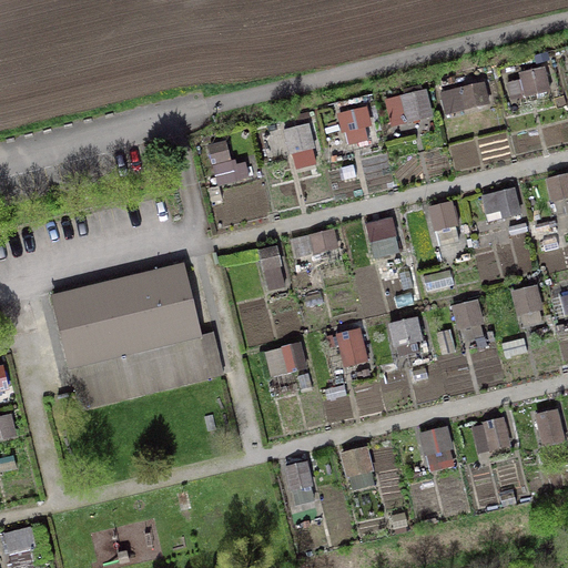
[(550,93),(545,67),(519,73),(520,80),(506,83),(509,102),(550,93)]
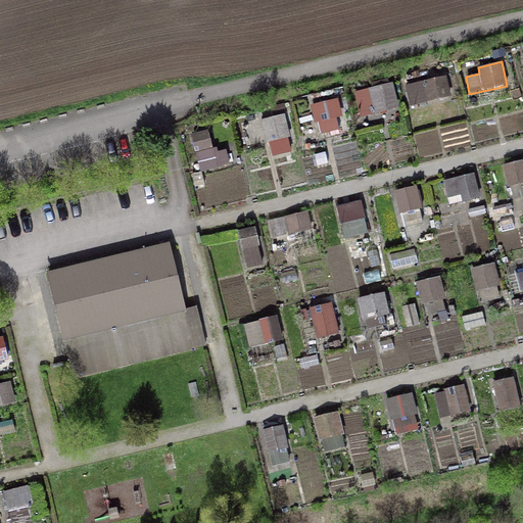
[(452,98),(446,77),(405,87),(410,107),(415,106),(416,109),(422,107),(422,104),(452,98)]
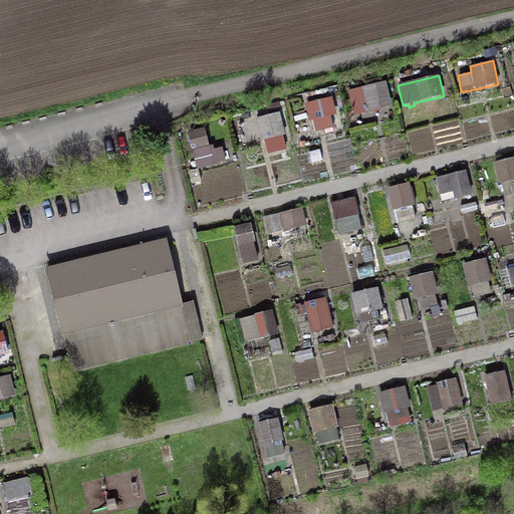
[(393,107),(386,82),(382,83),(381,78),(360,83),(361,87),(347,91),(354,116),(393,107)]
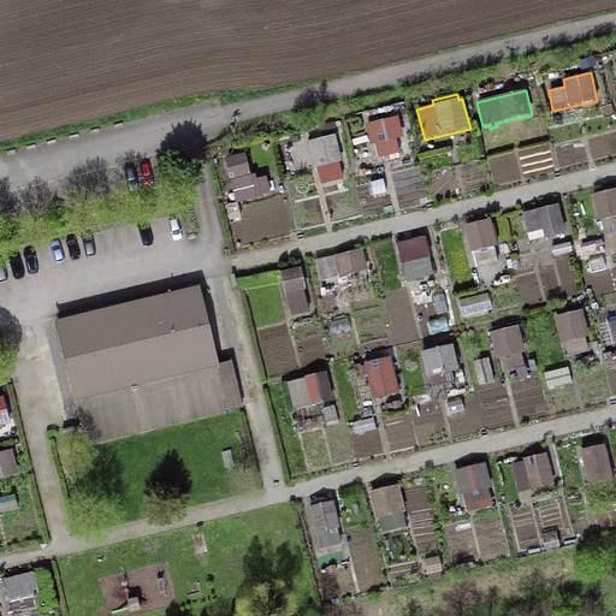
[(604,114),(614,112),(611,104),(603,106),(604,114)]
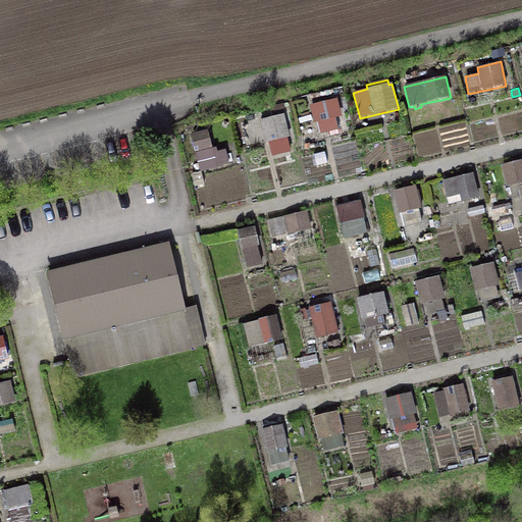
[(342,117),(337,100),(310,106),(311,112),(301,115),(304,127),(311,125),(310,121),(313,120),(314,124),(316,123),(319,135),(338,129),(335,119),(342,117)]
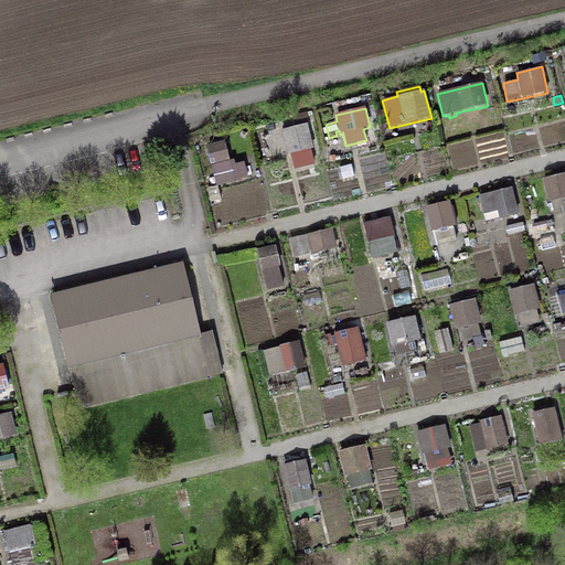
[(313,117),(312,110),(292,115),(294,120),(313,117)]
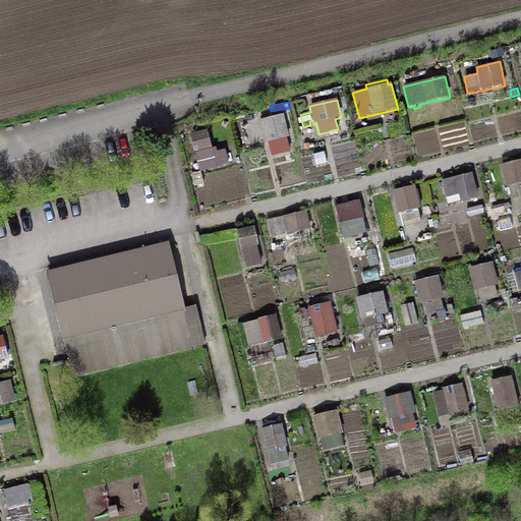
[(289,137),(284,114),(259,120),(265,143),(269,142),(272,157),(289,153),(286,138),(289,137)]
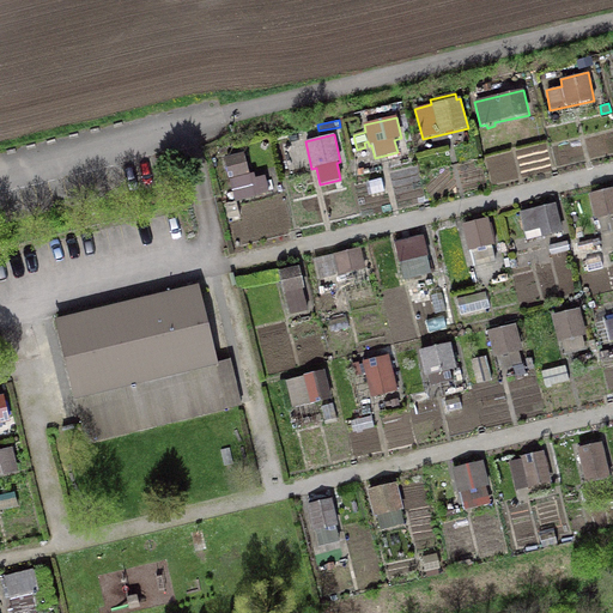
[(249,175),(244,153),(223,158),(235,201),(268,193),(268,190),(273,189),(271,180),(266,181),(265,176),(255,178),(254,174),(249,175)]
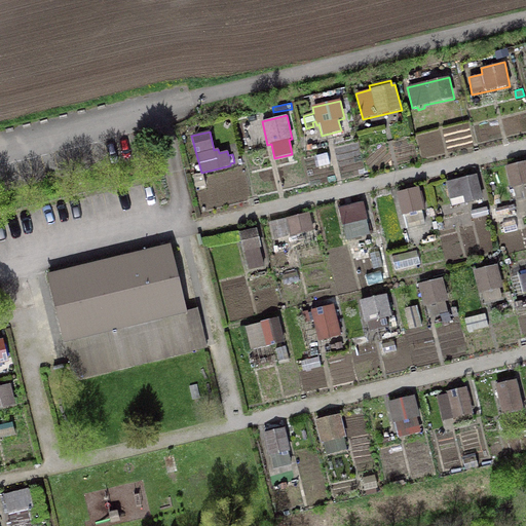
[(330,165),(327,154),(316,156),(320,167),(330,165)]
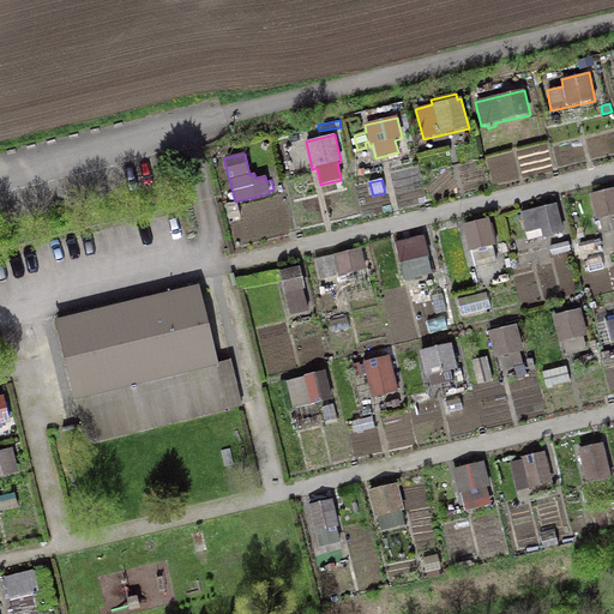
[(613,233),(613,188),(589,196),(596,221),(599,221),(602,236),(613,233)]
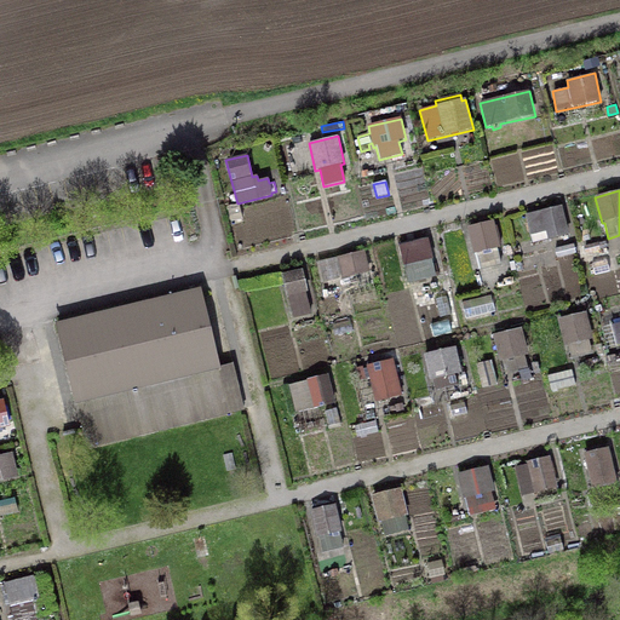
[(229,223),(242,219),(239,206),(225,210),(229,223)]
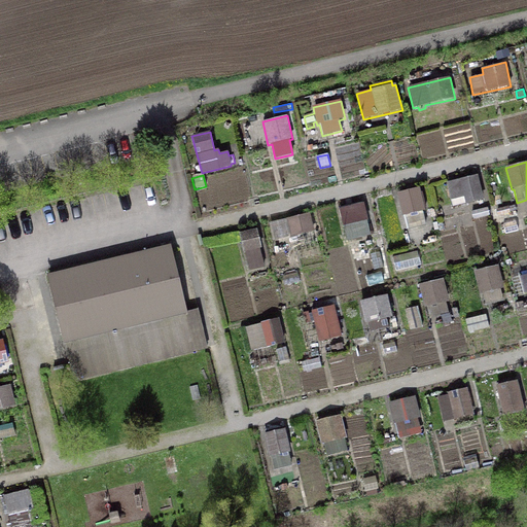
[(484,200),(478,175),(447,182),(452,208),(484,200)]
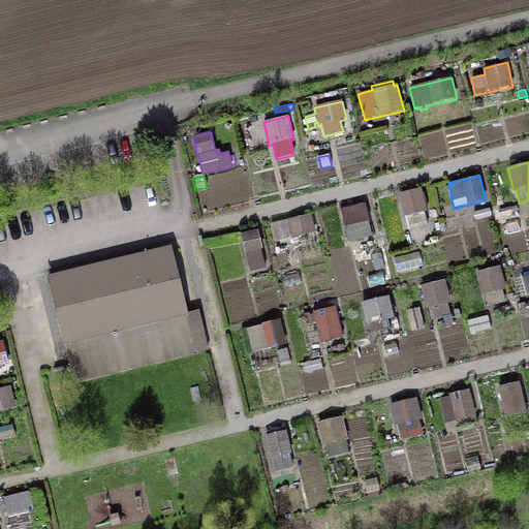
[(423,193),(422,188),(397,194),(403,218),(404,218),(407,230),(428,226),(425,213),(427,213),(427,210),(429,209),(425,193),(423,193)]
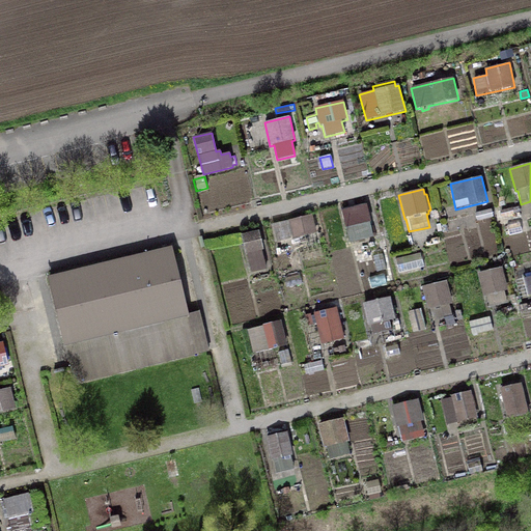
[(341,210),(350,244),(375,238),(367,203),(341,210)]
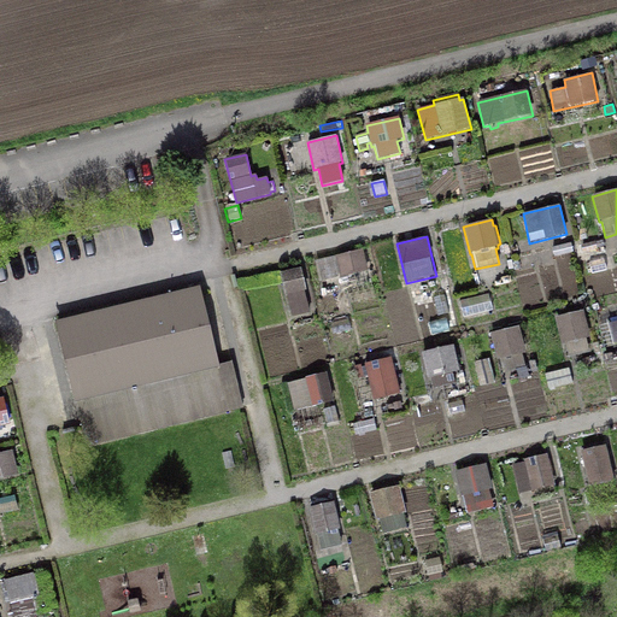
[(605,254),(603,240),(582,245),(585,258),(605,254)]
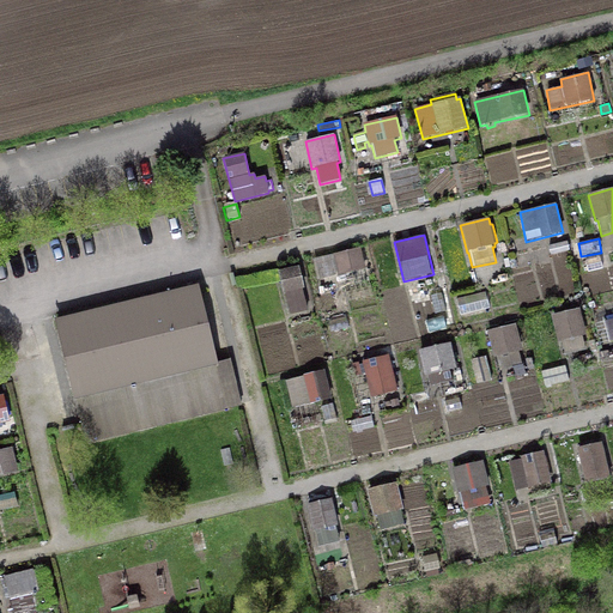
[(570,253),(568,242),(548,247),(552,259),(570,253)]
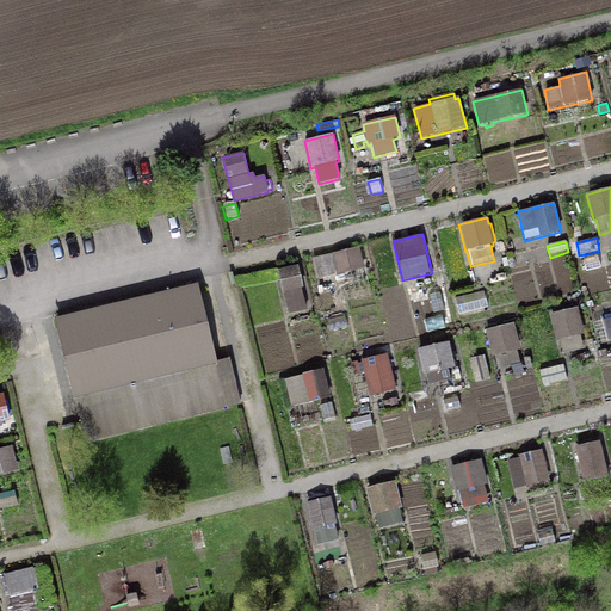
[(364,269),(359,247),(314,258),(319,278),(364,269)]
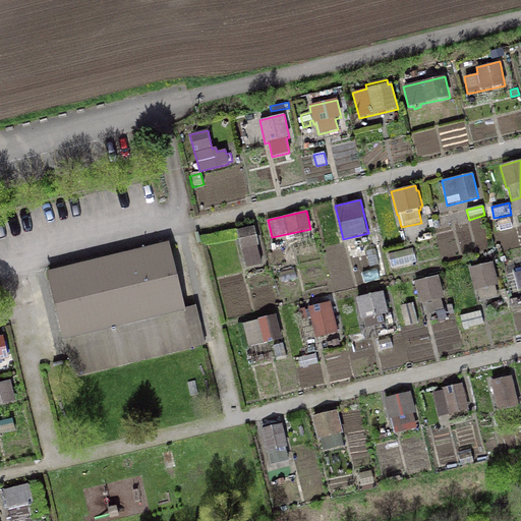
[(258,245),(254,227),(249,228),(248,226),(236,229),(240,250),(242,249),(246,268),(262,265),(257,246),(258,245)]
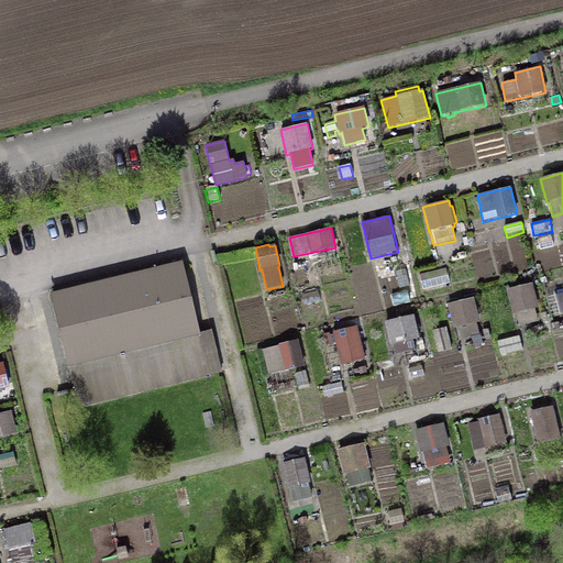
[(183,262),(51,295),(78,408),(221,373),(211,332),(200,334),(183,262)]
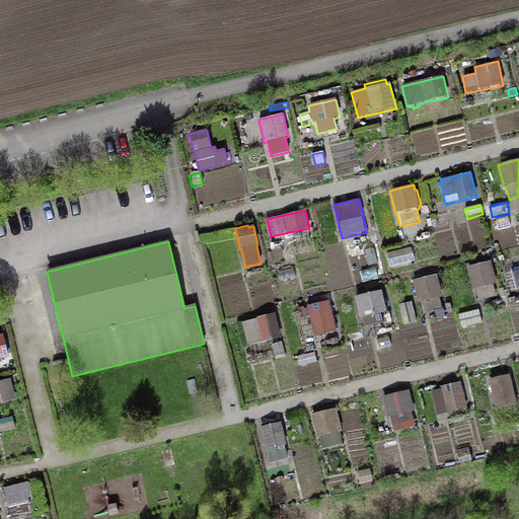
[(285,263),(282,247),(271,250),(274,265),(285,263)]
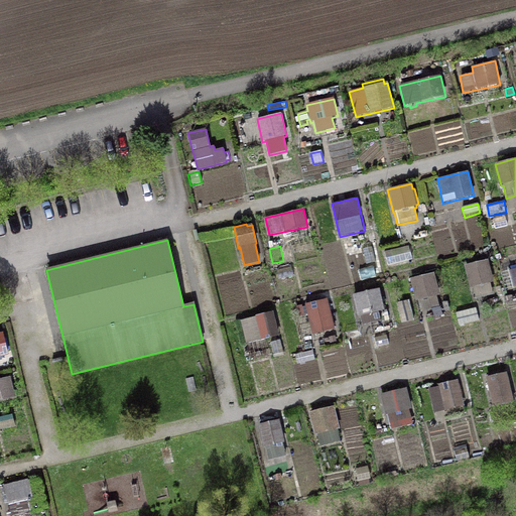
[(345,260),(342,246),(332,248),(335,262),(345,260)]
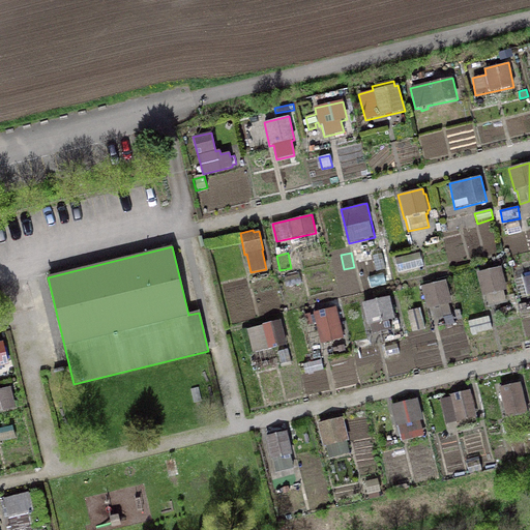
[(385,268),(382,253),(372,256),(376,271),(385,268)]
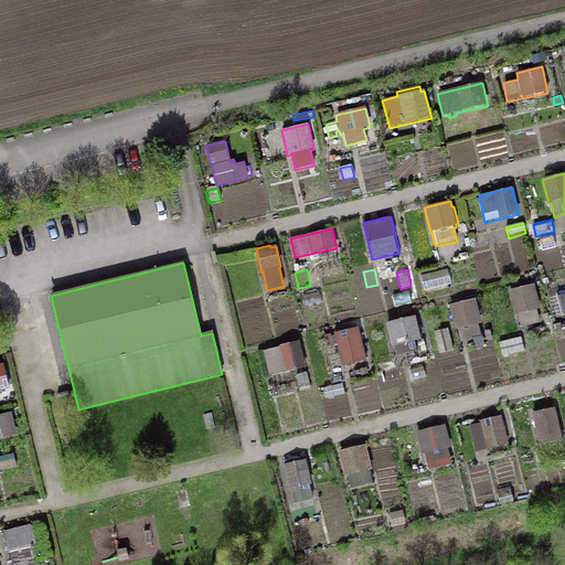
[(451,285),(448,269),(420,276),(425,291),(451,285)]
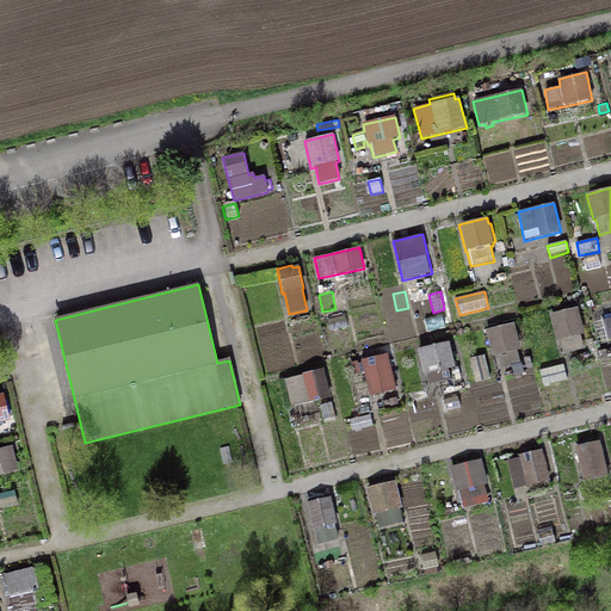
[(585,335),(579,308),(548,314),(555,341),(560,340),(562,351),(582,347),(580,335),(585,335)]
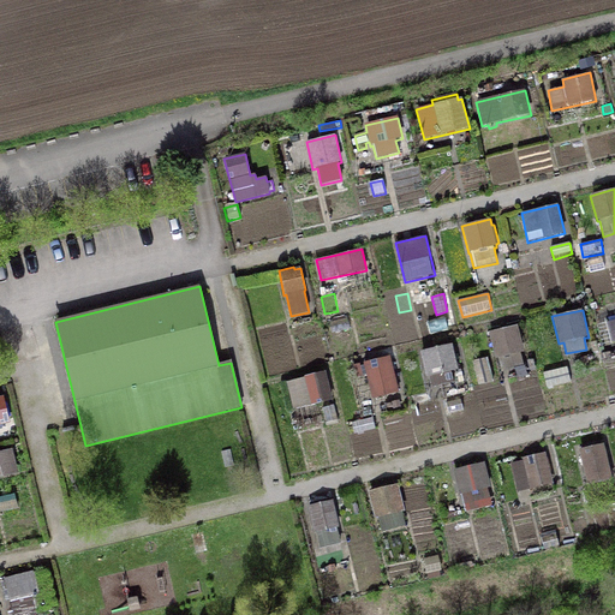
[(524,353),(518,326),(489,333),(495,359),(499,358),(502,372),(514,370),(517,378),(527,376),(525,366),(524,366),(520,353),(524,353)]
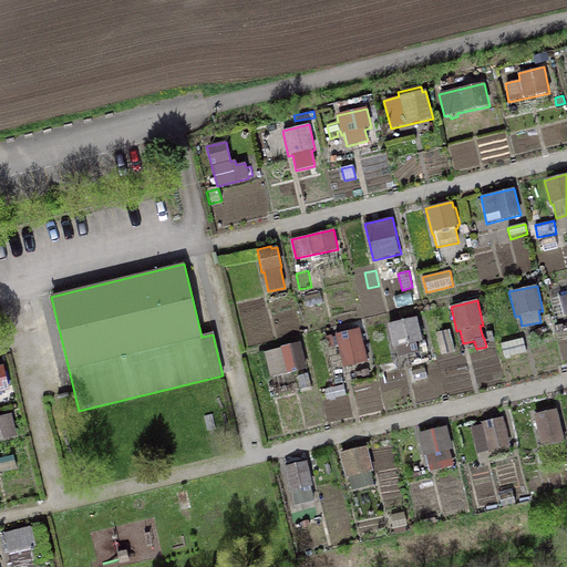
[(422,341),(416,318),(387,326),(393,350),(397,349),(399,358),(419,353),(419,354),(428,352),(424,340),(422,341)]
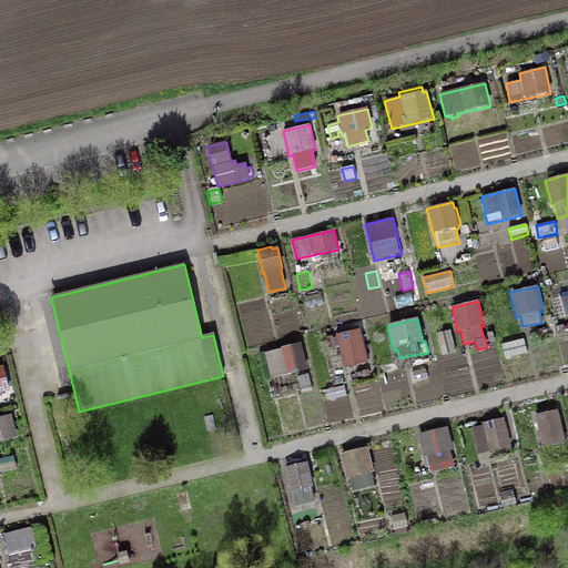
[(335,336),(344,369),(369,363),(361,330),(335,336)]
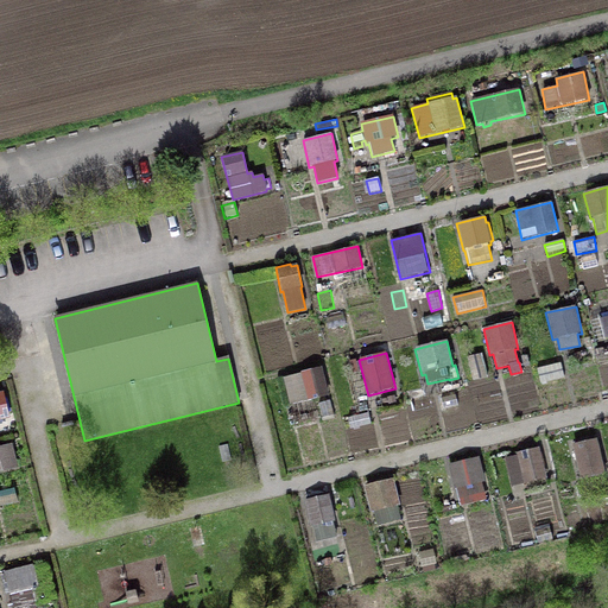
[(473,381),(488,378),(482,354),(467,358),(473,381)]
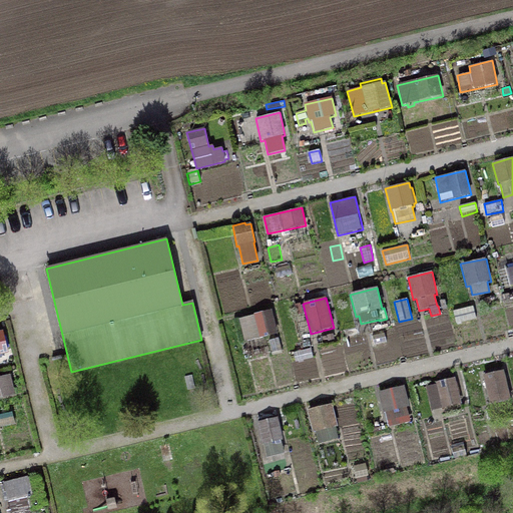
[(303,314),(300,304),(294,305),(297,316),(303,314)]
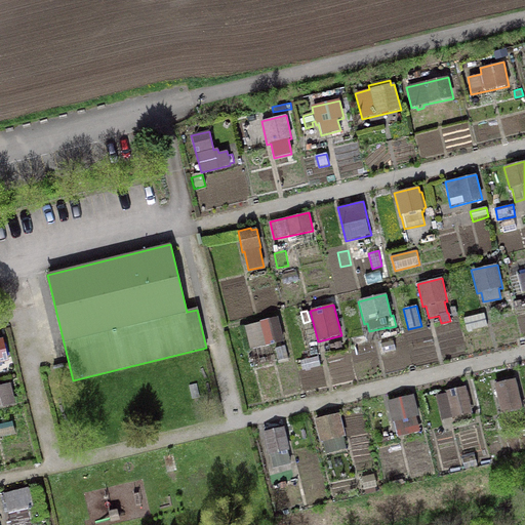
[(487,328),(484,313),(462,317),(466,332),(487,328)]
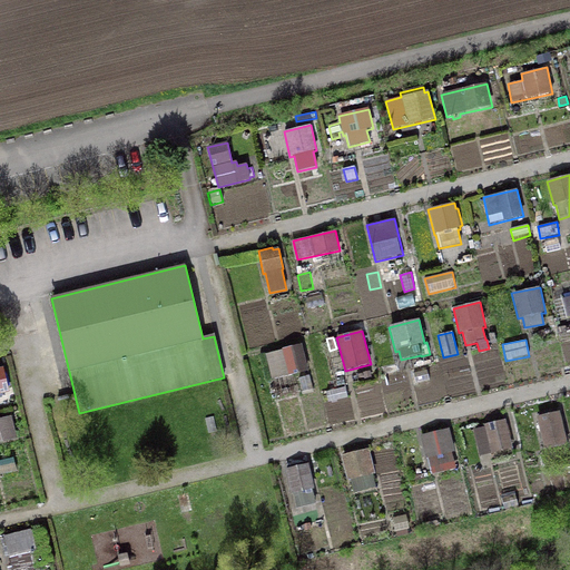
[(302,344),(282,350),(282,351),(265,355),(273,390),(295,384),(293,376),(308,372),(302,344)]
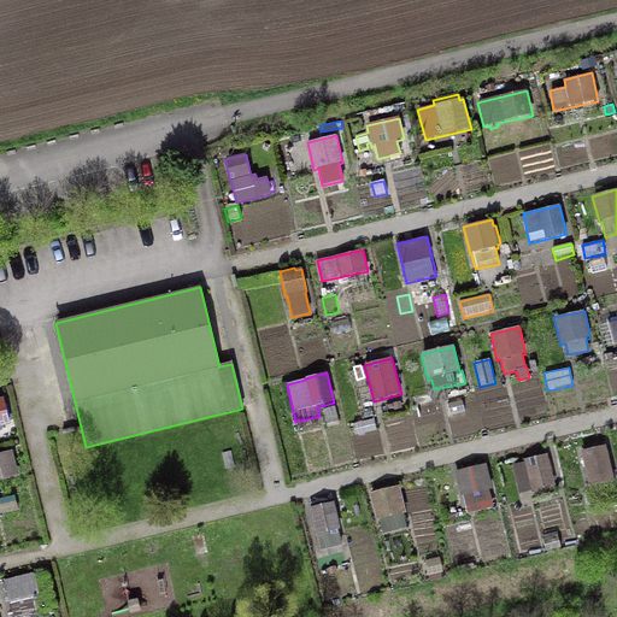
[(538,388),(535,380),(512,386),(515,394),(538,388)]
